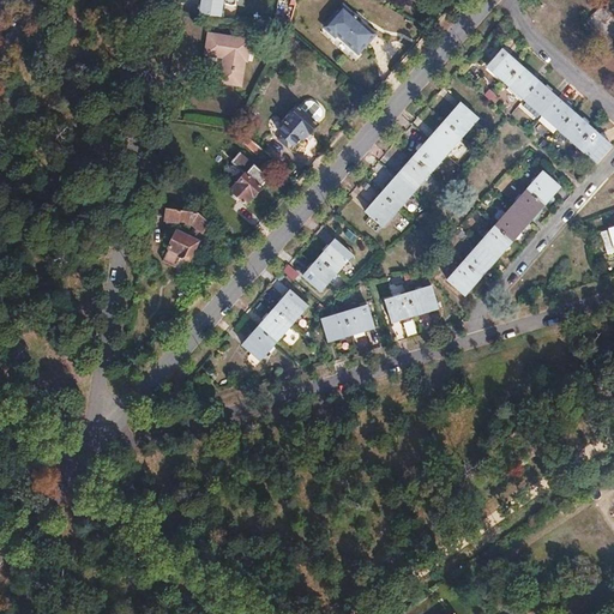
[(200,0),(199,13),(222,18),(224,0),(200,0)]
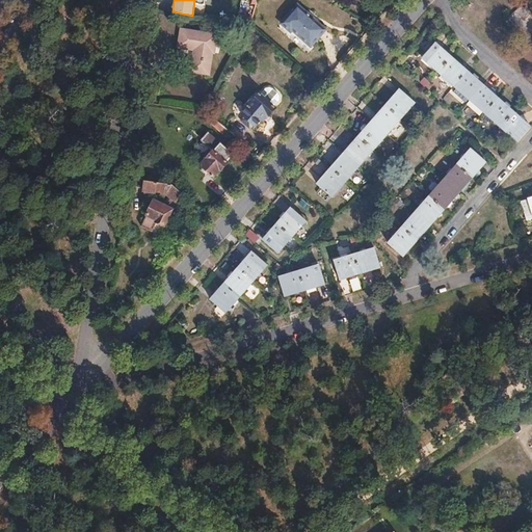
[(531,0),(525,0),(507,18),(527,40),(531,34),(531,0)]
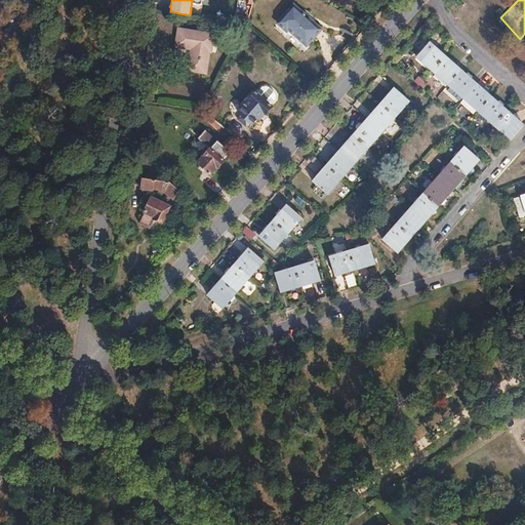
[(293,4),(277,24),(287,33),(289,30),(307,46),(321,29),(293,4)]
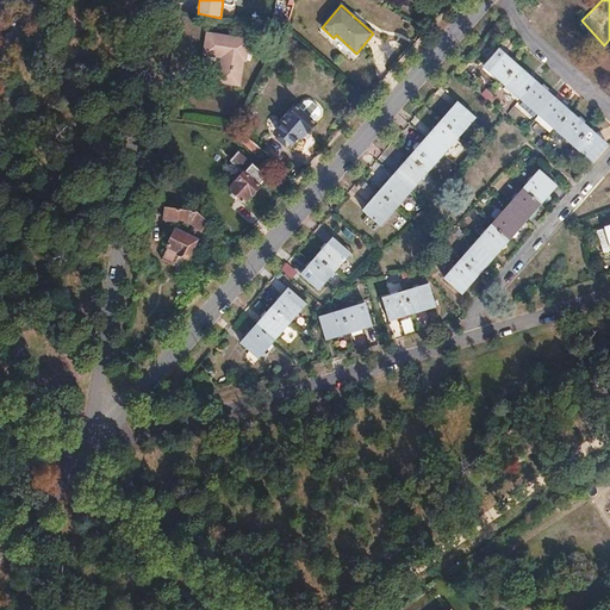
[(262,16),(261,24),(286,27),(288,19),(262,16)]
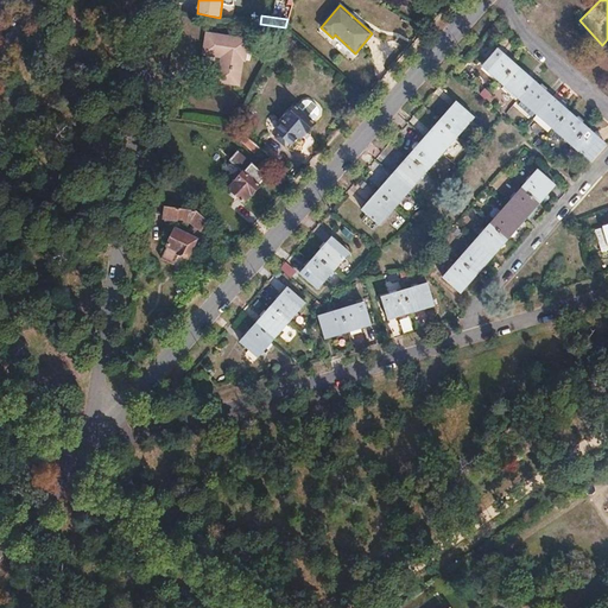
[(207,35),(203,55),(225,58),(222,68),(220,68),(217,82),(239,84),(242,61),(245,62),(248,42),(207,35)]
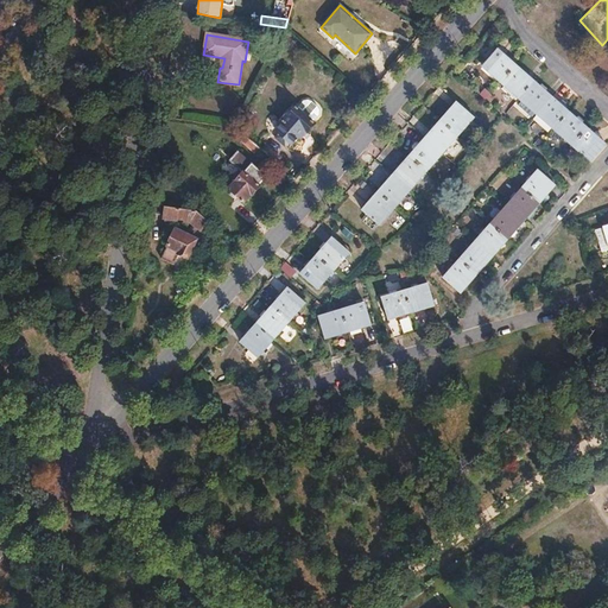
[(496,51),(482,68),(590,163),(605,146),(496,51)]
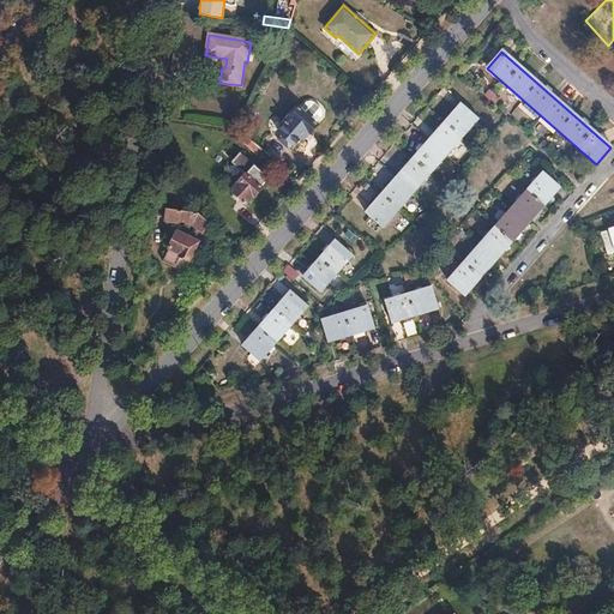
[(282,133),(278,138),(289,146),(293,142),(295,145),(300,139),(304,137),(308,132),(311,133),(318,124),(318,122),(323,115),(323,112),(321,108),(315,103),(312,103),(308,103),(306,104),(302,109),(299,106),(286,121),(287,122),(280,131),(282,133)]
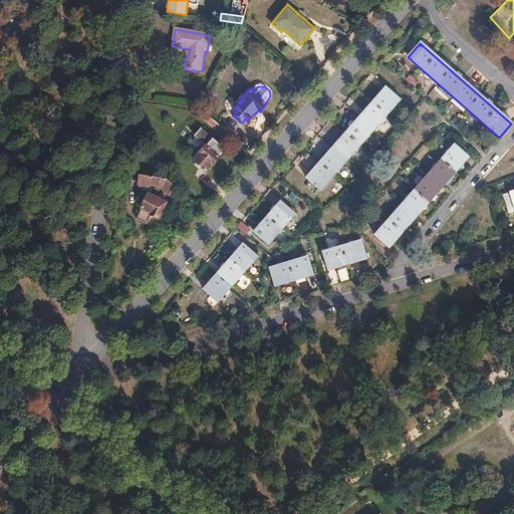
[(387,87),(306,179),(320,191),(401,100),(387,87)]
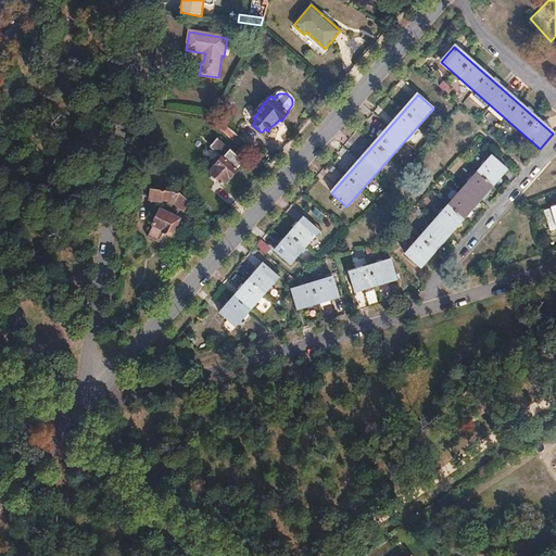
[(222,122),(217,126),(232,140),(237,136),(222,122)]
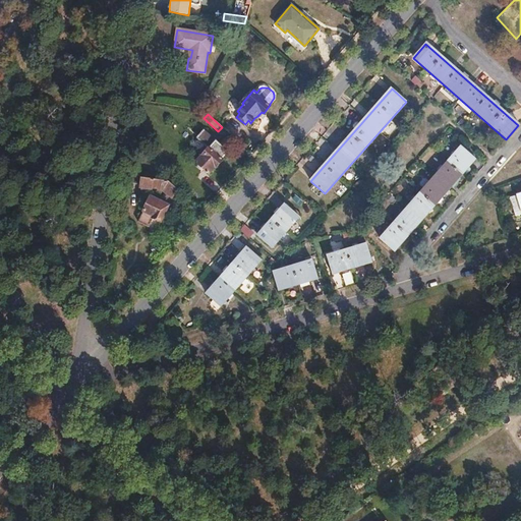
[(203,156),(196,163),(210,174),(215,167),(217,168),(224,160),(222,159),(228,153),(204,130),(196,138),(205,146),(198,153),(203,156)]
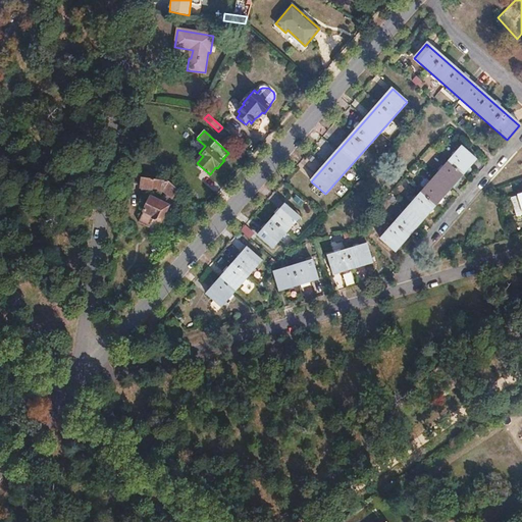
[(462,147),(381,240),(396,252),(476,159),(462,147)]
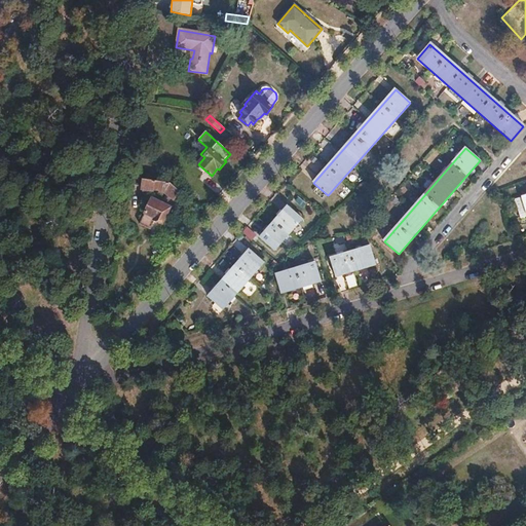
[(145,173),(144,180),(162,182),(163,176),(145,173)]
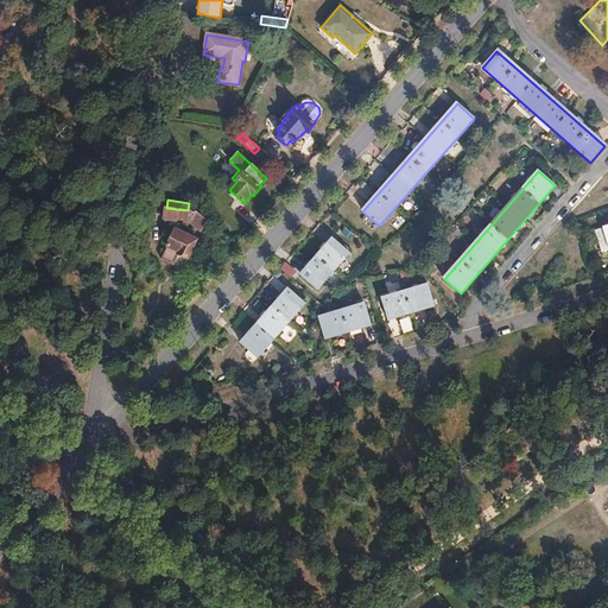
[(166,208),(165,219),(166,219),(165,225),(173,225),(173,220),(177,221),(178,219),(187,220),(187,222),(192,223),(201,230),(208,221),(197,211),(188,210),(166,208)]
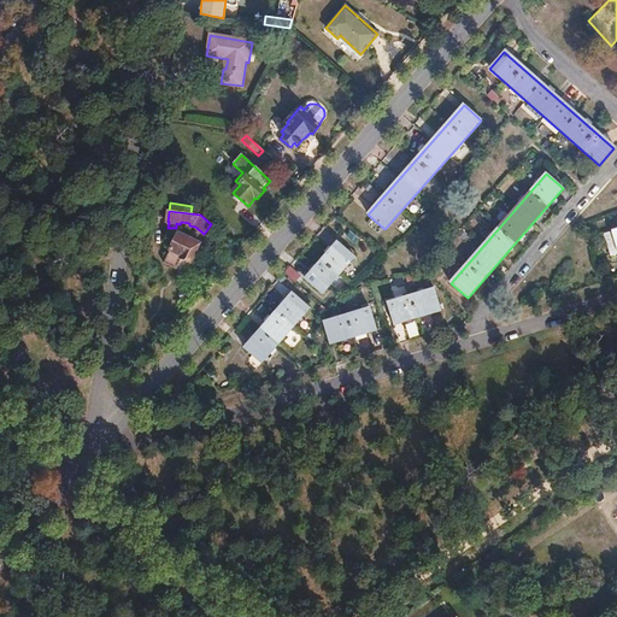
[(616,229),(604,234),(611,256),(616,253),(616,229)]
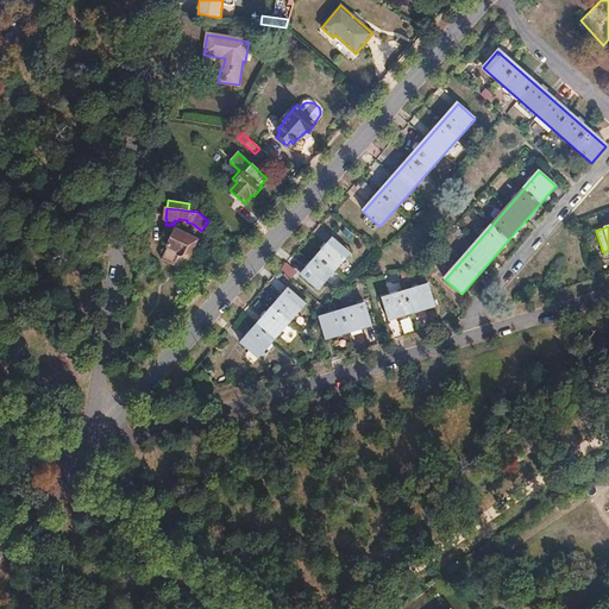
[(175,230),(161,259),(173,265),(179,255),(188,258),(198,240),(175,230)]
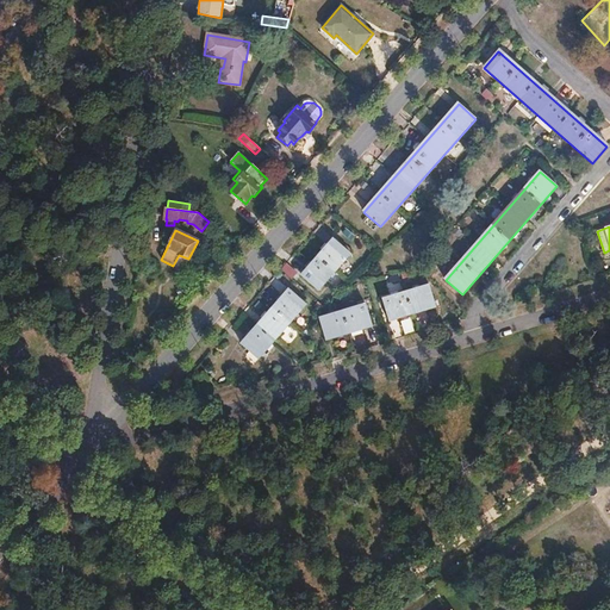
[(334,238),(302,275),(318,291),(350,254),(334,238)]
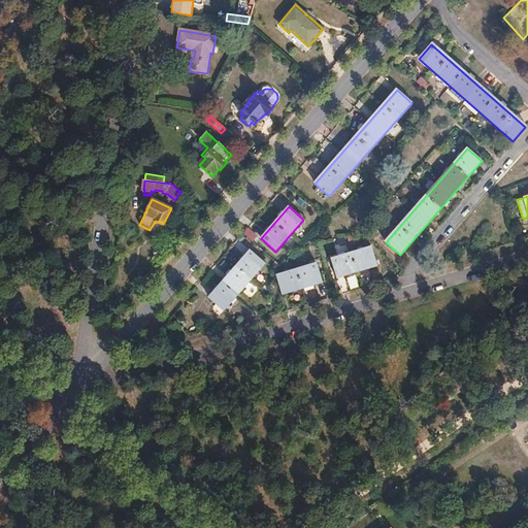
[(271,215),(265,209),(250,228),(257,233),(271,215)]
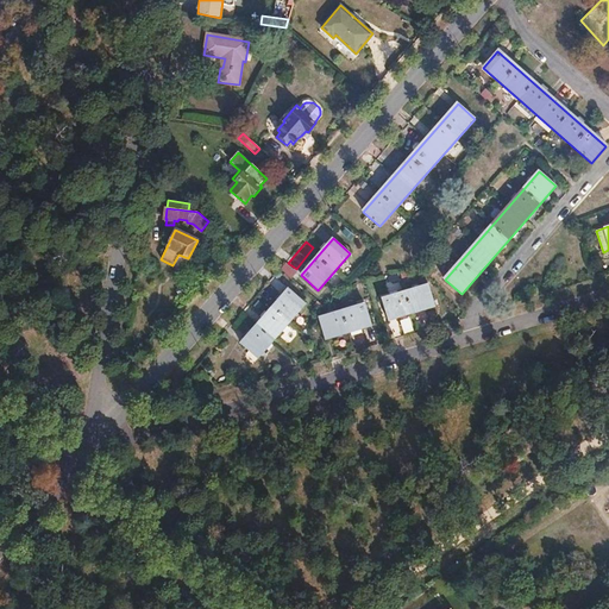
[(278,271),(292,277),(296,268),(283,262),(278,271)]
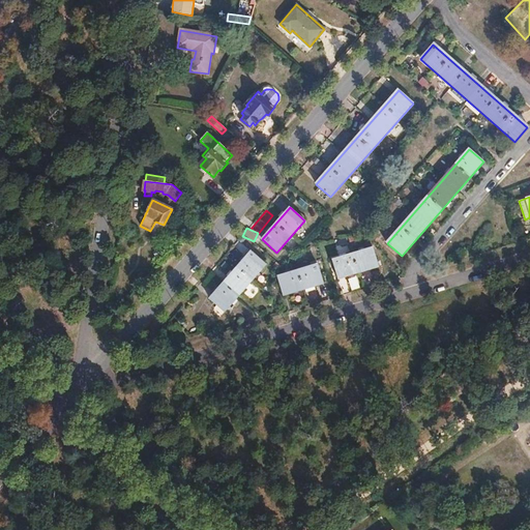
[(373,247),(333,259),(339,278),(379,267),(373,247)]
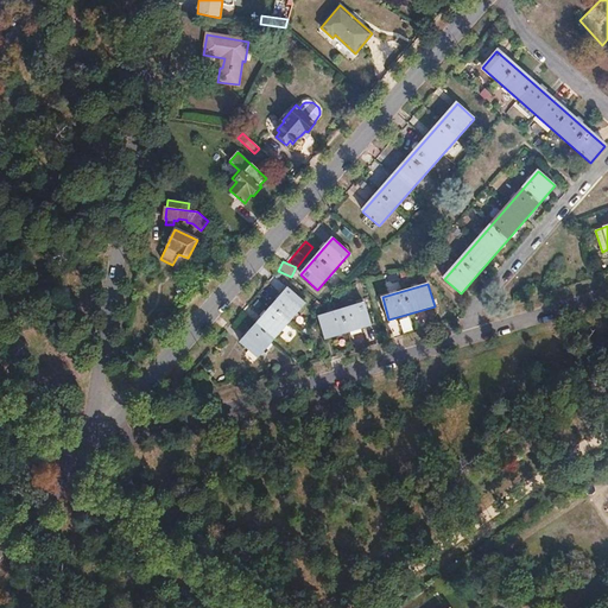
[(287,289),(240,342),(257,358),(304,303),(287,289)]
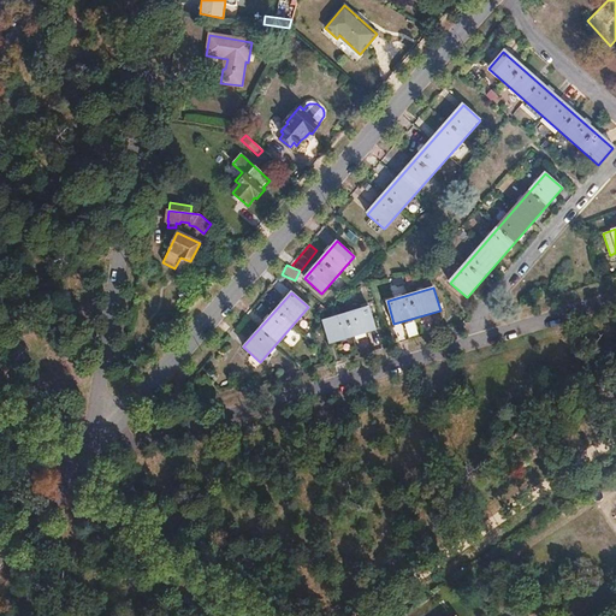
[(369,307),(323,321),(330,343),(377,330),(369,307)]
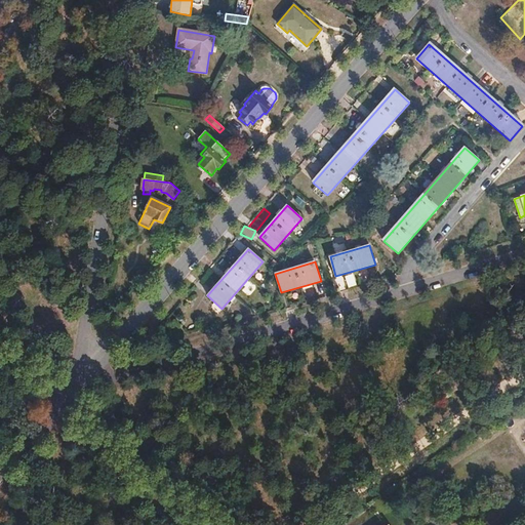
[(460,363),(418,392),(431,409),(472,380),(460,363)]
